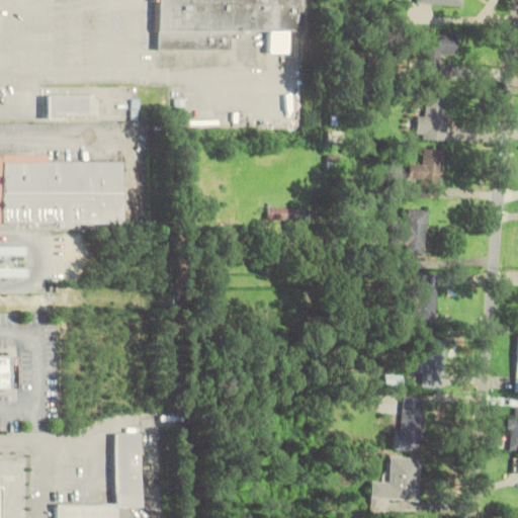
[(161,0),(161,49),(234,50),(234,30),(307,30),(307,0),(161,0)]
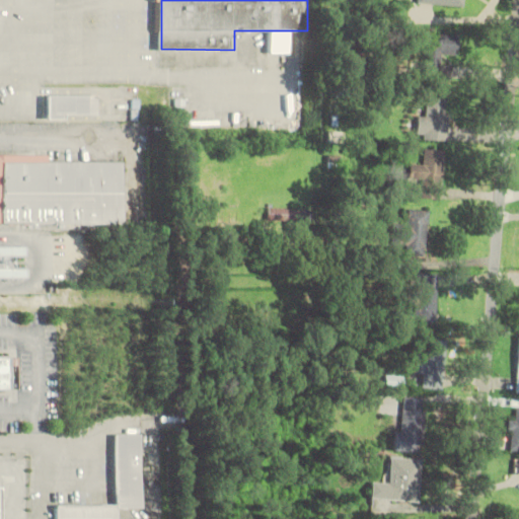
[(426,70),(445,70),(445,56),(457,56),(457,33),(426,33),(426,70)]
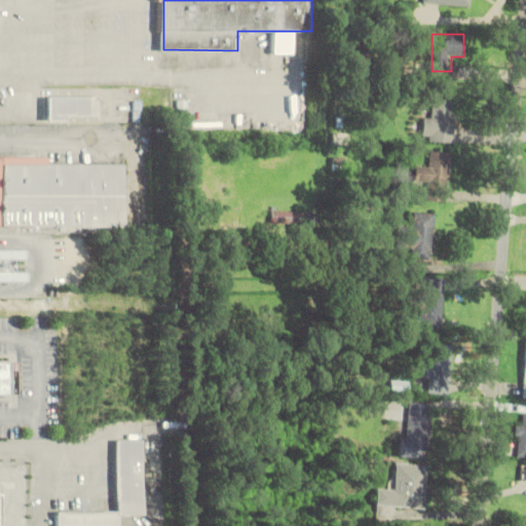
[(68,116),(100,116),(100,96),(47,96),(47,121),(68,121),(68,116)]
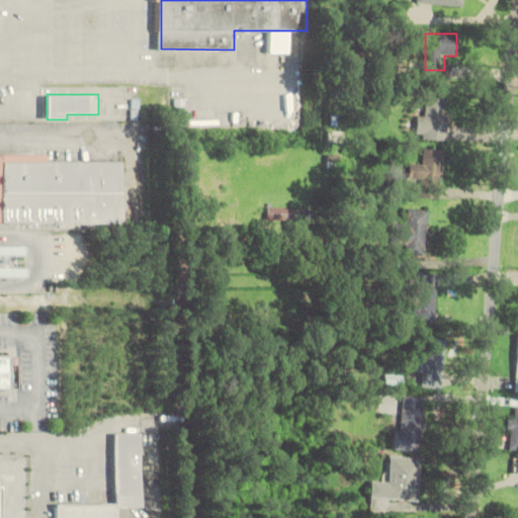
[(448,140),(448,98),(427,98),(426,115),(418,115),(417,139),(448,140)]
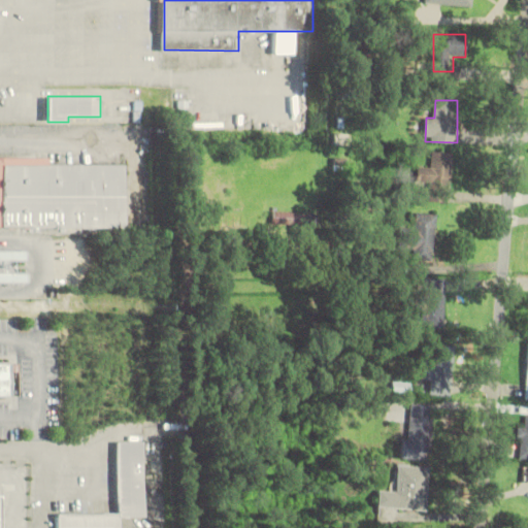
[(428,201),(450,202),(453,154),(431,152),(430,165),(419,164),(418,180),(429,182),(428,201)]
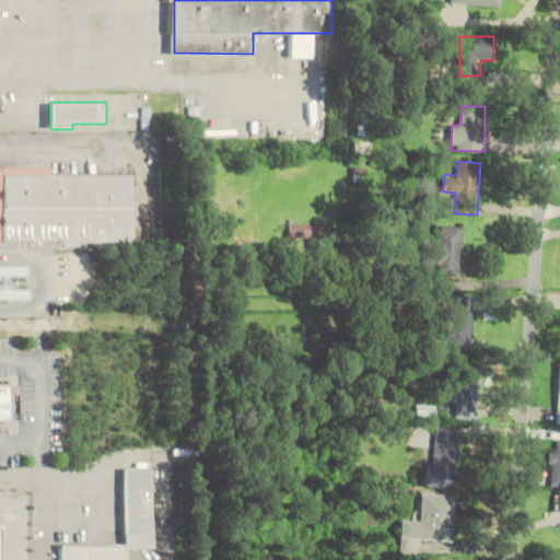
[(136,174),(55,174),(55,166),(0,166),(0,241),(135,242),(136,174)]
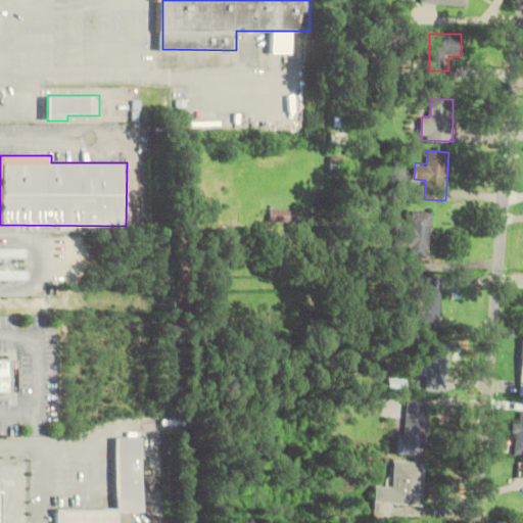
[(303,223),(303,210),(269,210),(269,223),(303,223)]
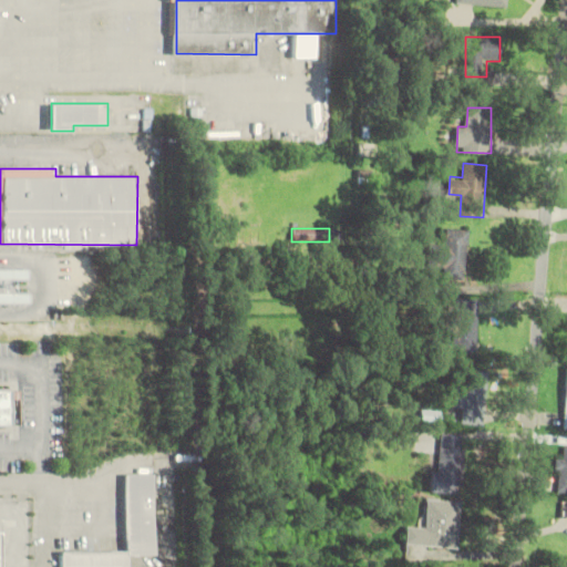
[(430,245),(428,266),(442,267),(441,278),(464,280),(468,230),(446,228),(444,246),(430,245)]
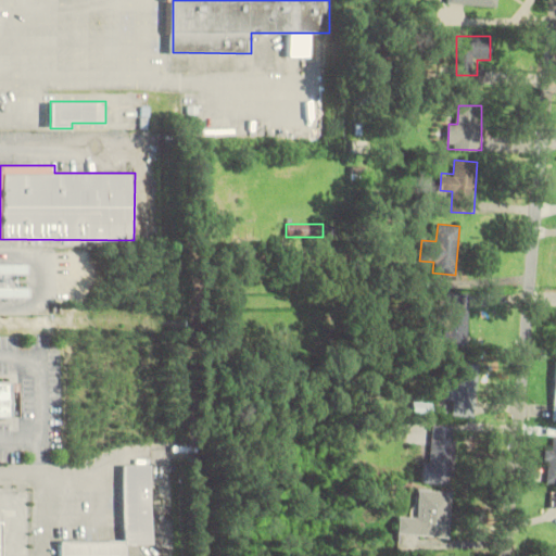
[(0,294),(28,294),(27,285),(15,285),(0,285),(0,269),(15,270),(28,270),(28,261),(0,260),(0,294)]
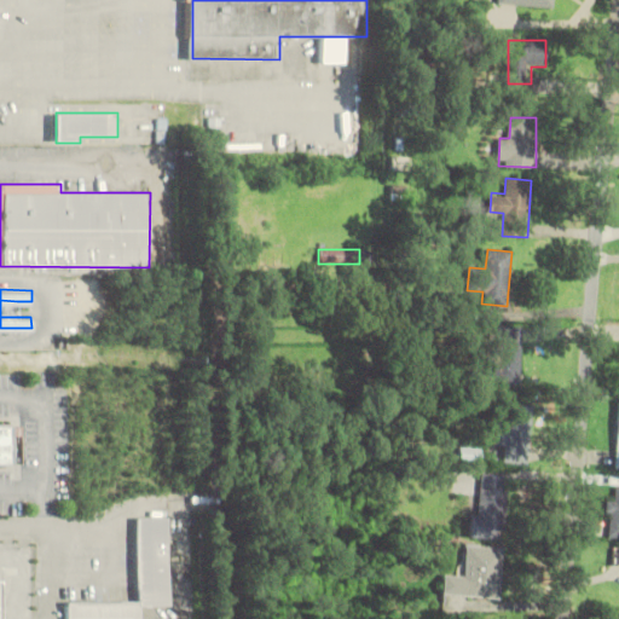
[(0,300),(17,301),(17,317),(0,317),(0,300)]
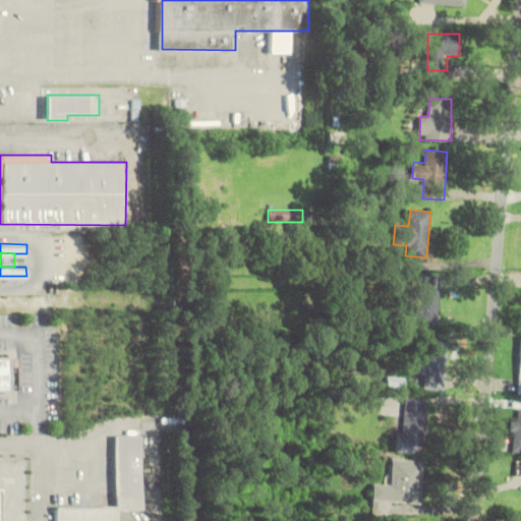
[(439,278),(416,278),(416,325),(439,325),(439,278)]
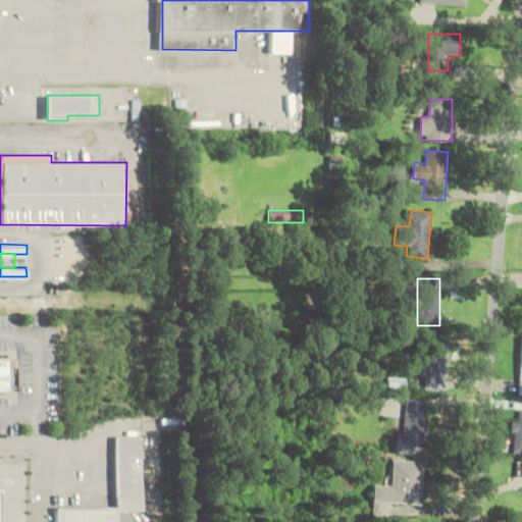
[(423,392),(446,393),(448,342),(426,342),(425,355),(414,354),(413,375),(424,376),(423,392)]
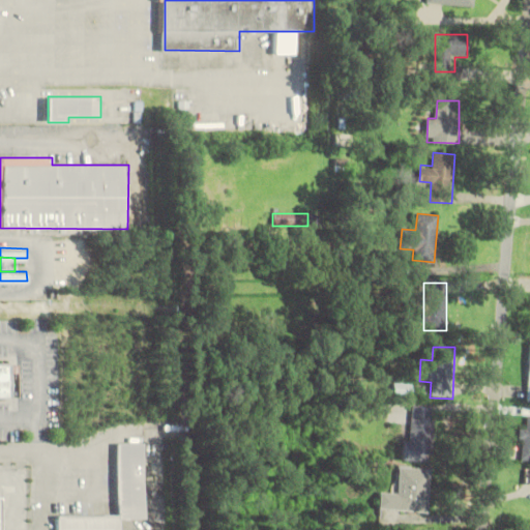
[(0,400),(9,400),(9,363),(0,363),(0,400)]
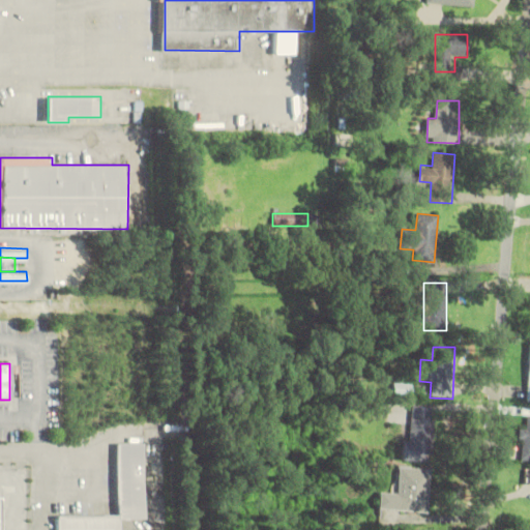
[(410,393),(410,384),(393,384),(393,393),(410,393)]
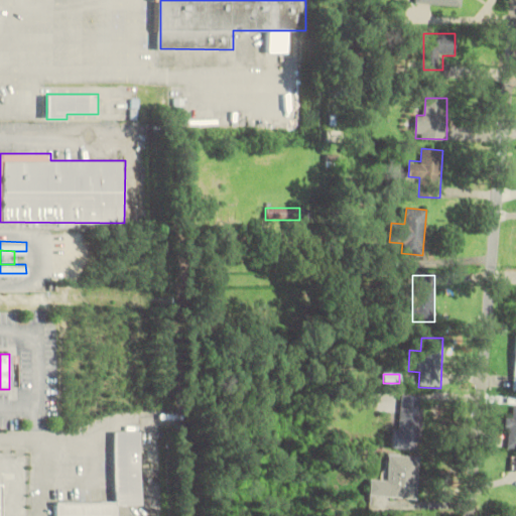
[(399,428),(393,428),(392,448),(421,449),(423,396),(401,395),(399,428)]
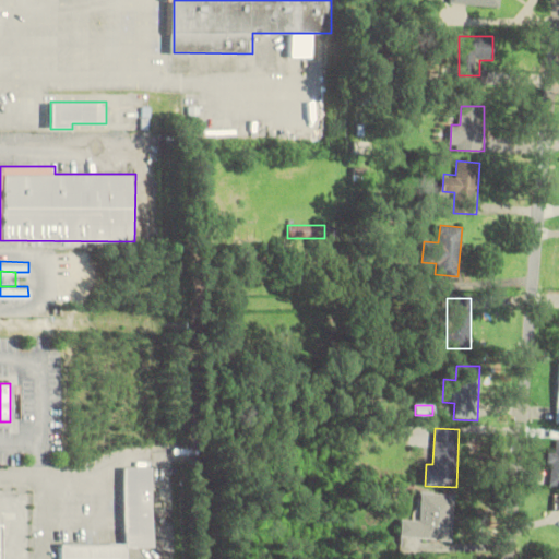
[(558,441),(556,441),(555,452),(549,452),(548,486),(558,486),(558,441)]
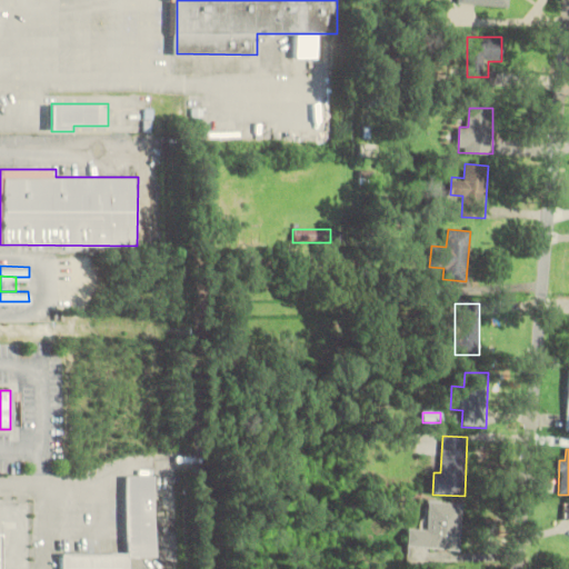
[(156,557),(156,477),(126,477),(126,555),(59,555),(59,568),(127,568),(128,557),(156,557)]
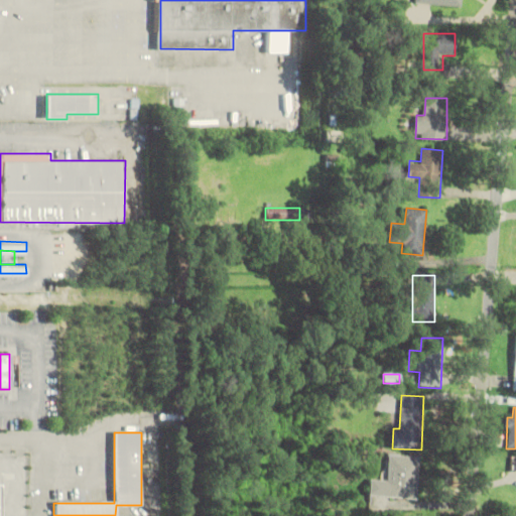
[(368,478),(367,496),(417,500),(420,456),(388,454),(386,480),(368,478)]
